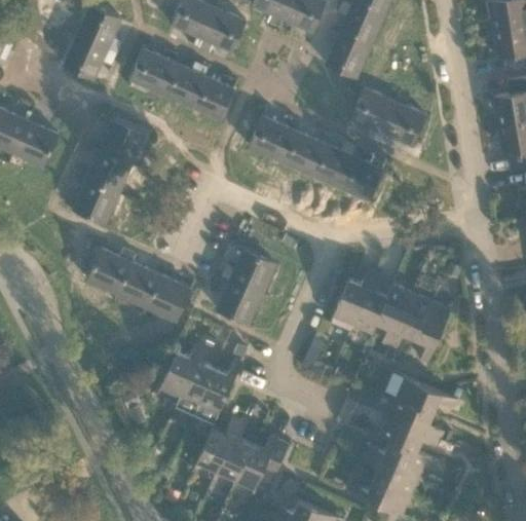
[(193,46),(198,48),(216,9),(195,0),(183,0),(172,27),(197,38),(193,46)]
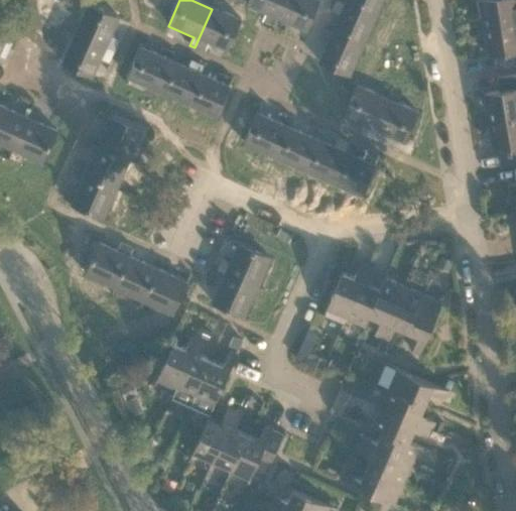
[(266,15),(277,20),(285,0),(250,0),(248,7),(266,15)]
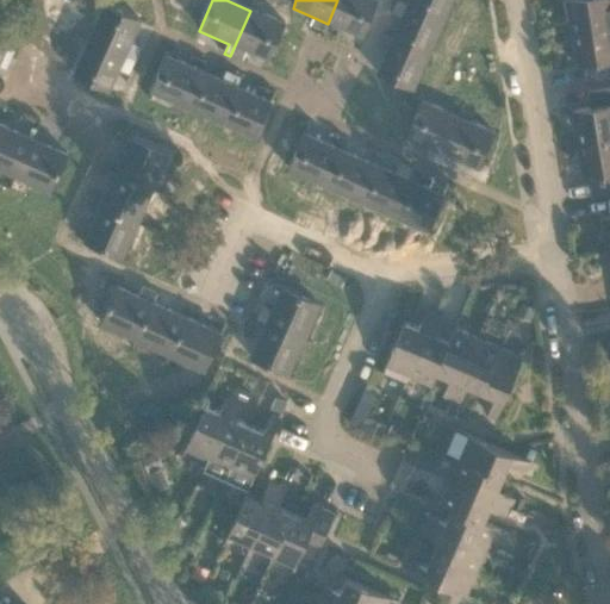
[(379,2),(372,0),(337,0),(328,24),(362,39),(379,2)]
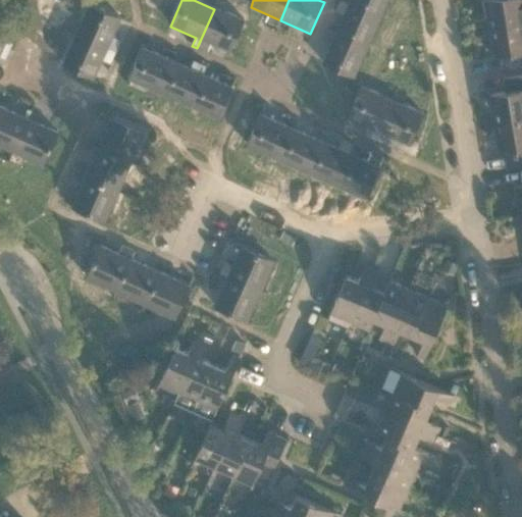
[(351,0),(349,5),(380,19),(387,0),(351,0)]
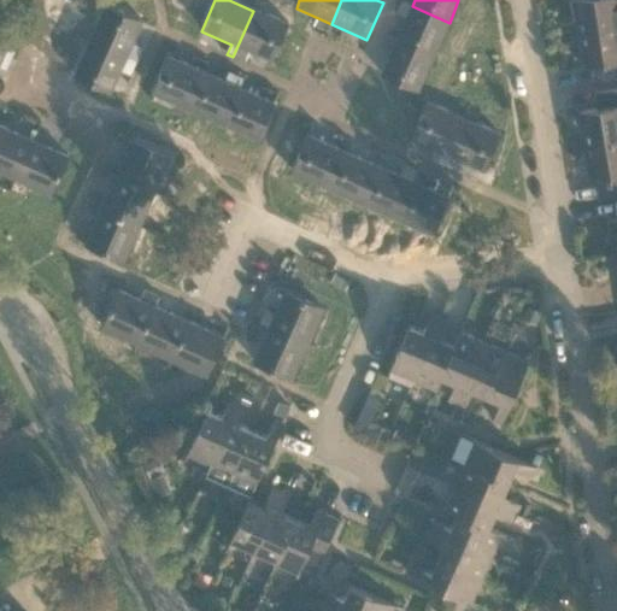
[(579,36),(616,29),(616,0),(589,0),(591,0),(573,4),(579,36)]
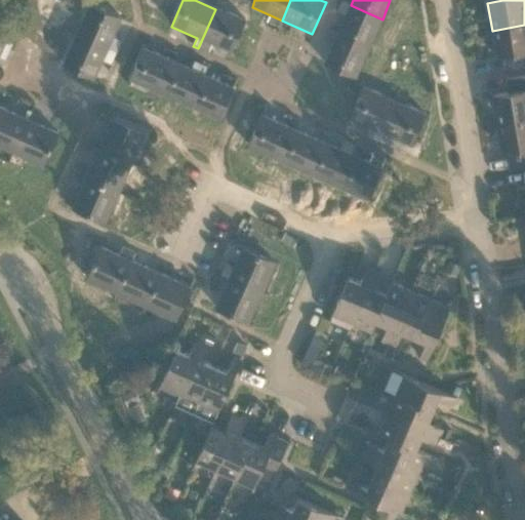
[(342,2),(337,14),(346,17),(351,5),(342,2)]
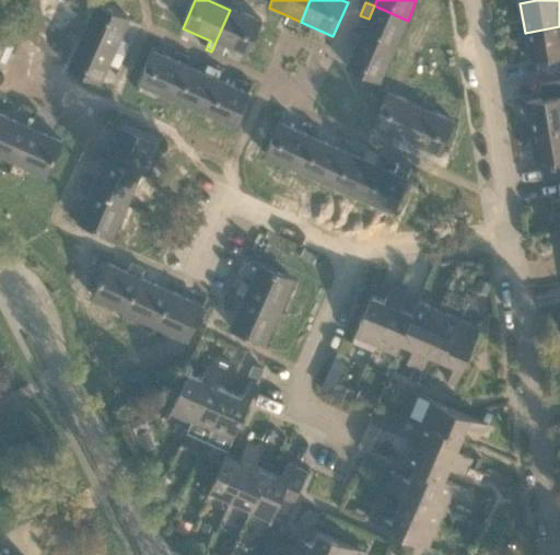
[(394,53),(408,21),(374,6),(369,19),(360,38),(394,53)]
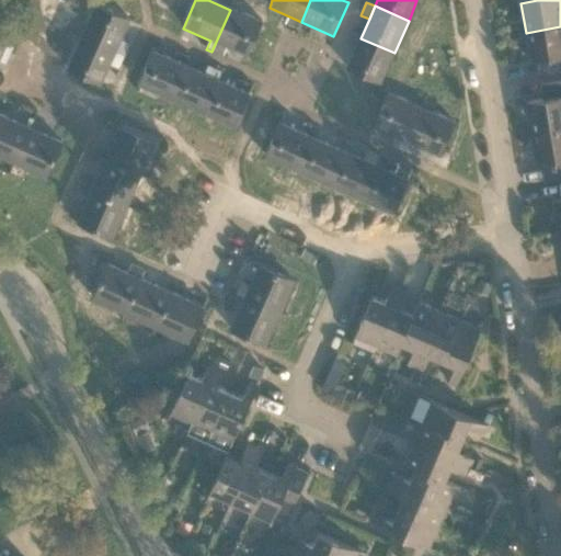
[(96,7),(82,38),(125,58),(129,46),(121,42),(129,22),(96,7)]
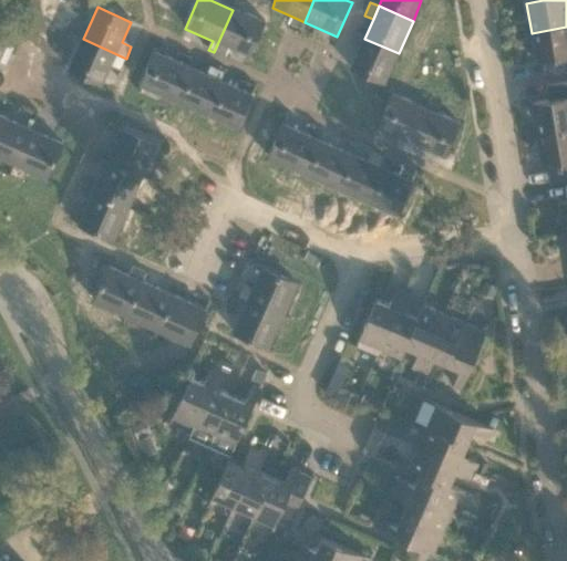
[(233,10),(214,52),(226,58),(230,49),(250,58),(265,24),(233,10)]
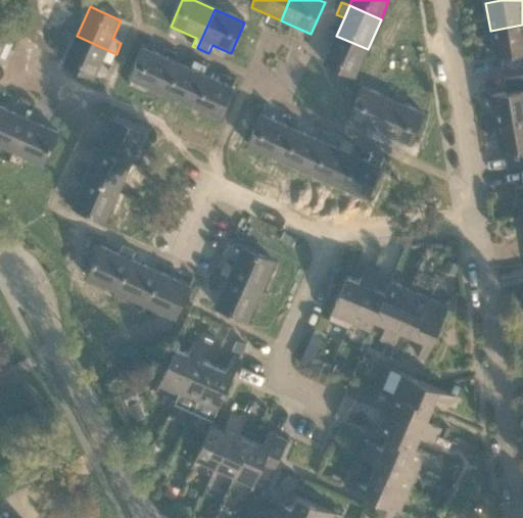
[(270,15),(267,24),(277,29),(281,20),(270,15)]
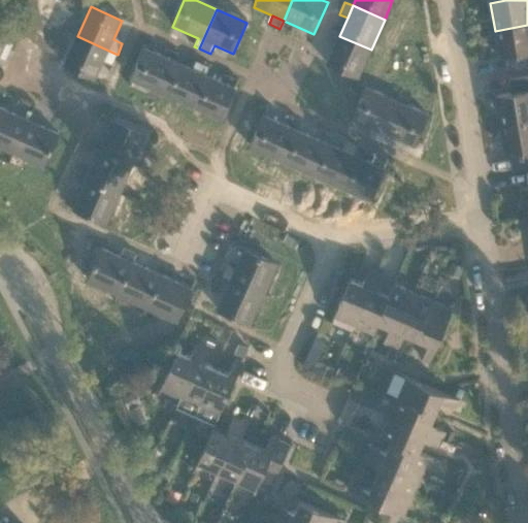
[(527,25),(495,31),(499,59),(527,54),(527,55),(527,25)]
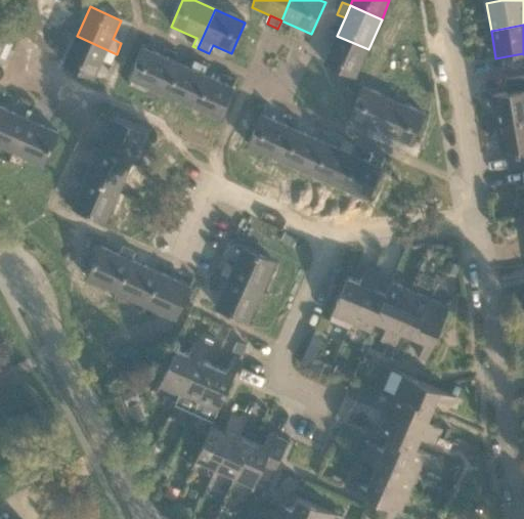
[(329,32),(323,43),(332,47),(337,36),(329,32)]
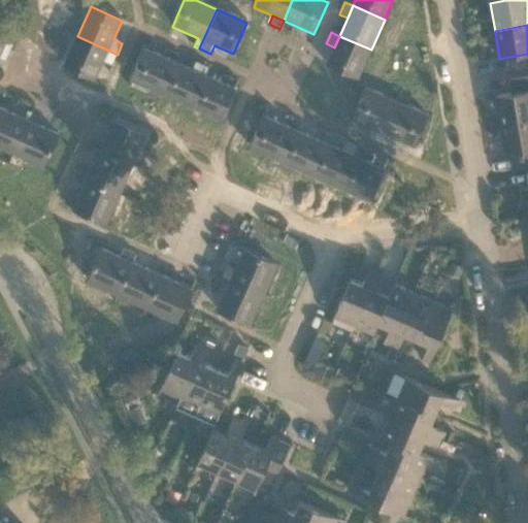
[(117,56),(118,55),(77,36),(64,67),(95,80),(108,52),(117,56)]
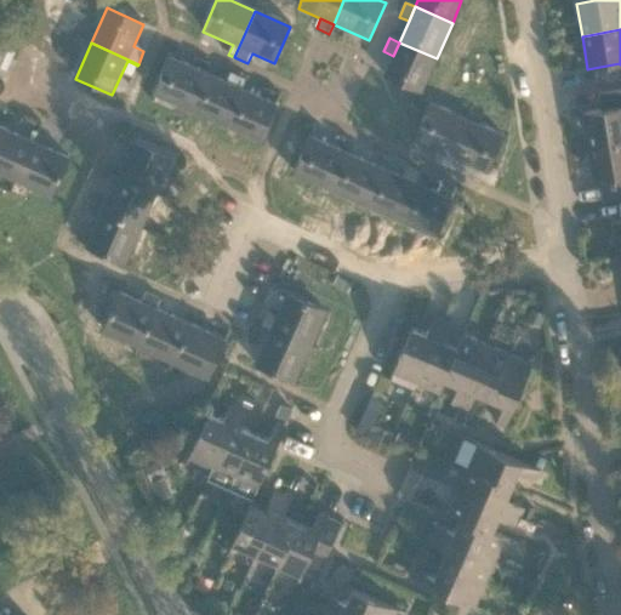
[(437,58),(399,43),(393,56),(385,78),(421,94),(437,58)]
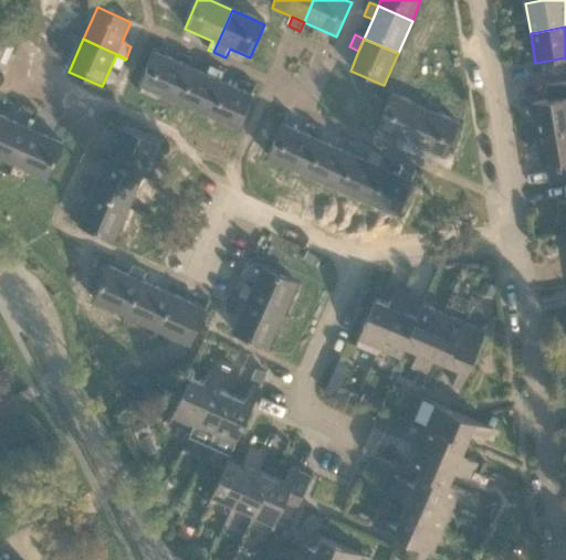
[(140,87),(173,102),(188,69),(155,54),(140,87)]
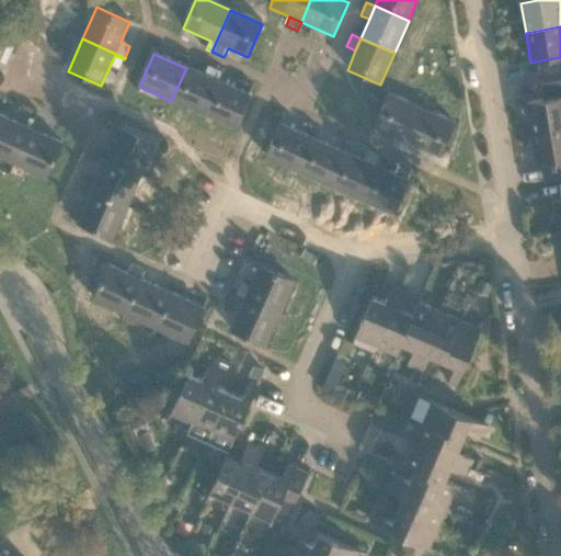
[(205,77),(186,68),(171,101),(203,115),(217,82),(221,74),(208,68),(205,77)]
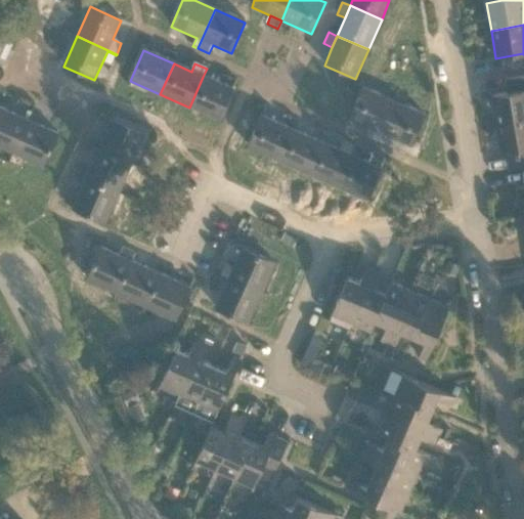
[(203,77),(189,107),(219,121),(233,90),(203,77)]
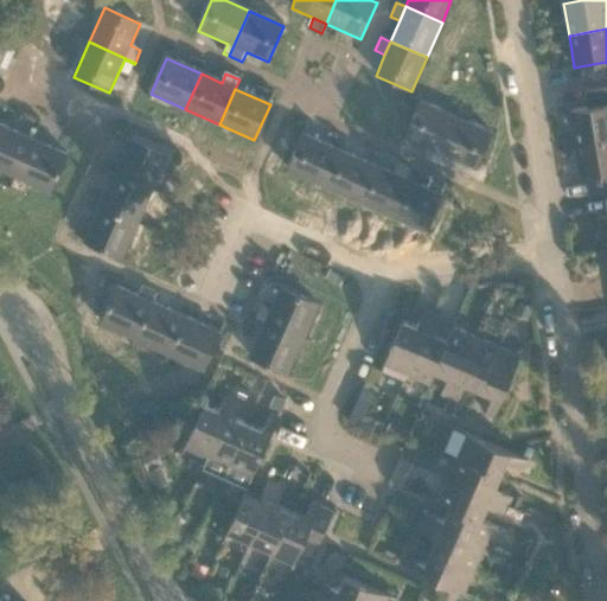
[(575,146),(606,140),(606,90),(586,94),(588,110),(569,113),(575,146)]
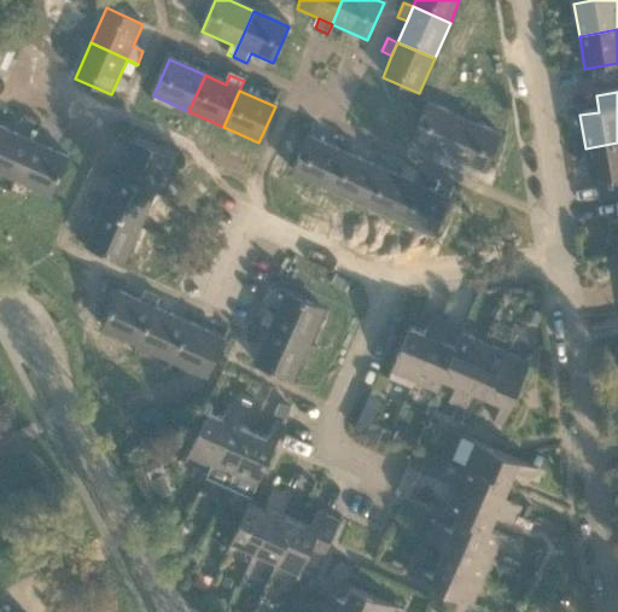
[(413,143),(448,158),(449,158),(465,121),(429,106),(413,143)]
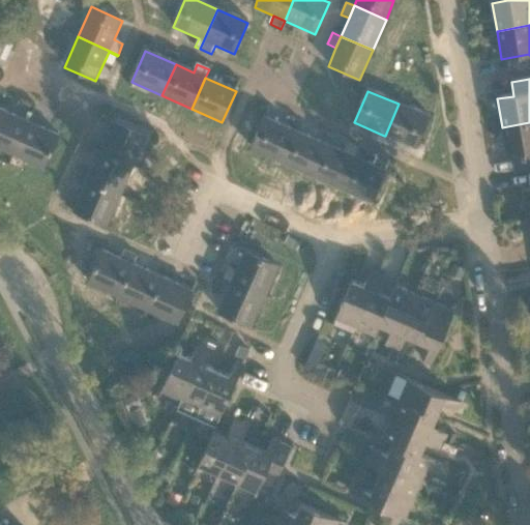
[(429,117),(399,104),(385,136),(384,136),(380,144),(393,149),(396,141),(415,149),(429,117)]
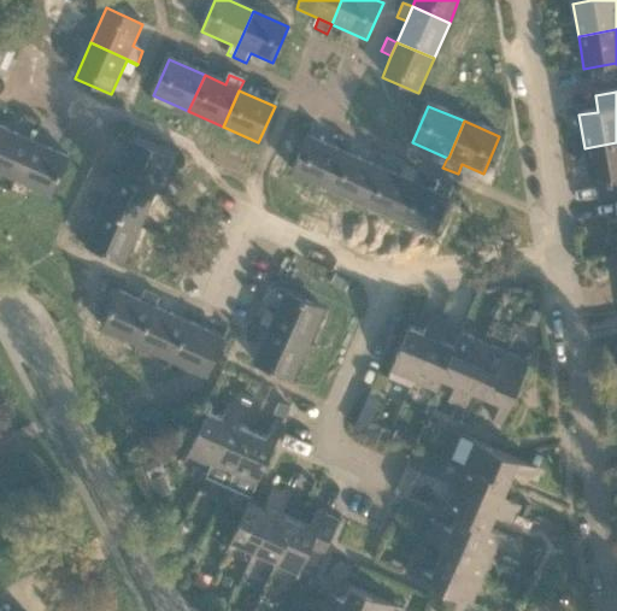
[(0,174),(16,181),(33,144),(0,128),(0,174)]
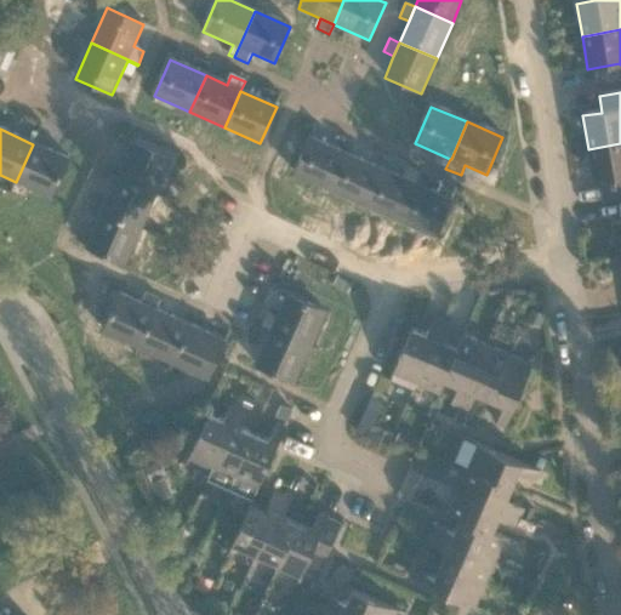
[(329,192),(345,154),(309,140),(294,176),(329,192)]
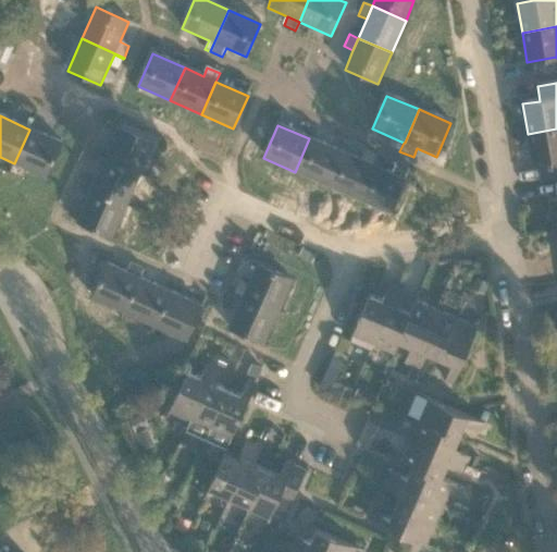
[(556,129),(528,134),(532,163),(556,158),(556,129)]
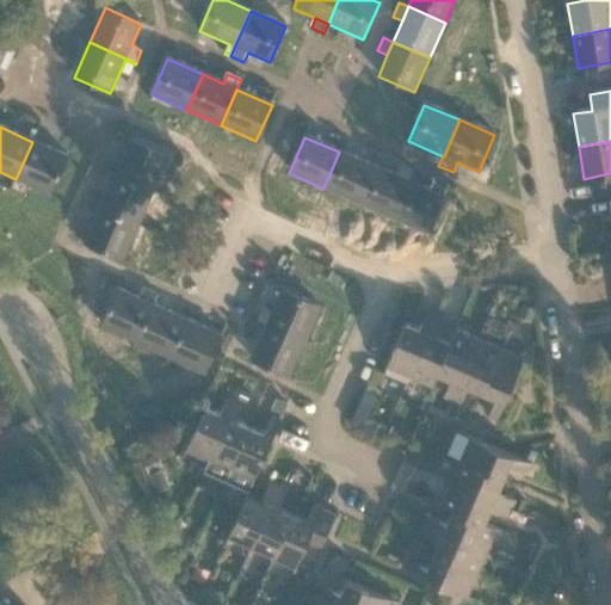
[(32,142),(16,179),(50,195),(67,158),(32,142)]
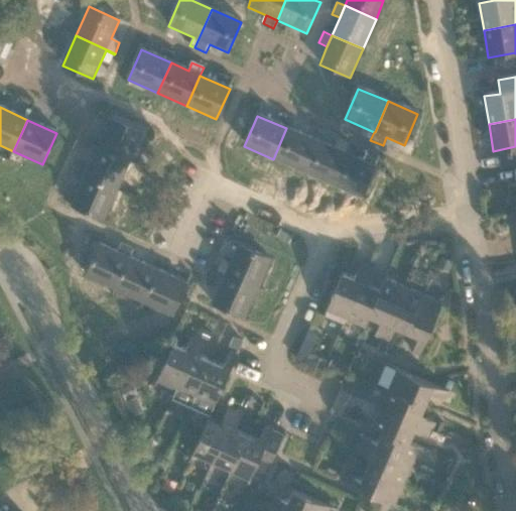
[(311,139),(286,128),(273,159),(302,172),(316,141),(320,132),(308,126),(306,132),(312,135),(311,139)]
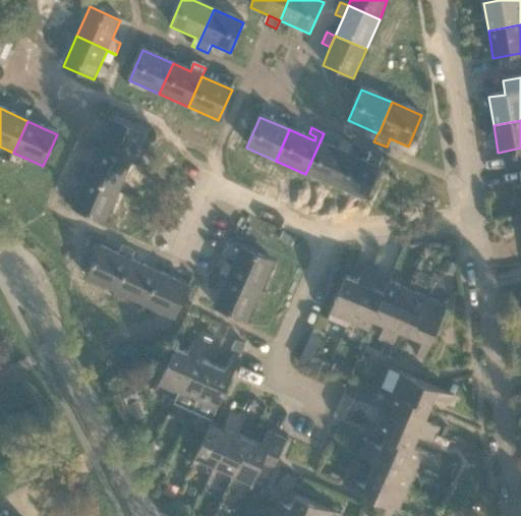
[(337,151),(320,142),(305,174),(335,186),(349,156),(353,147),(341,140),(337,151)]
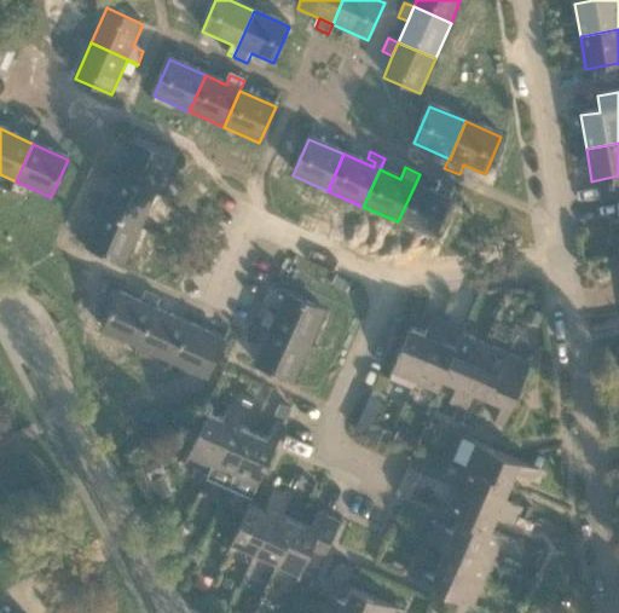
[(140,230),(155,195),(117,178),(102,213),(140,230)]
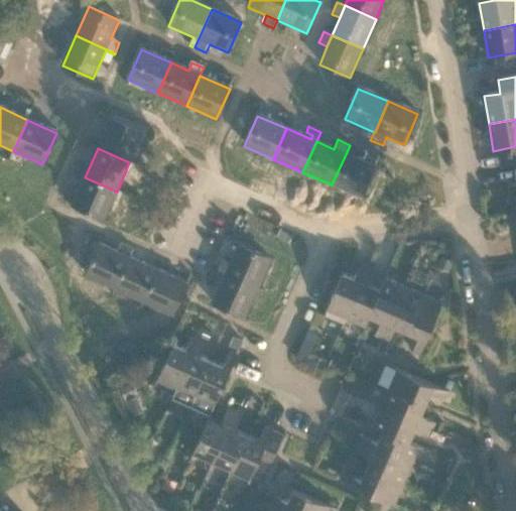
[(346,154),(332,184),(362,198),(375,167),(379,157),(367,151),(363,162),(346,154)]
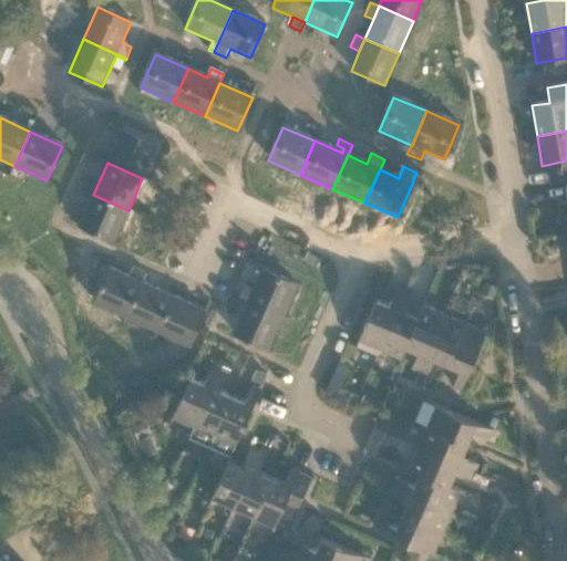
[(133,268),(127,277),(142,283),(146,273),(133,268)]
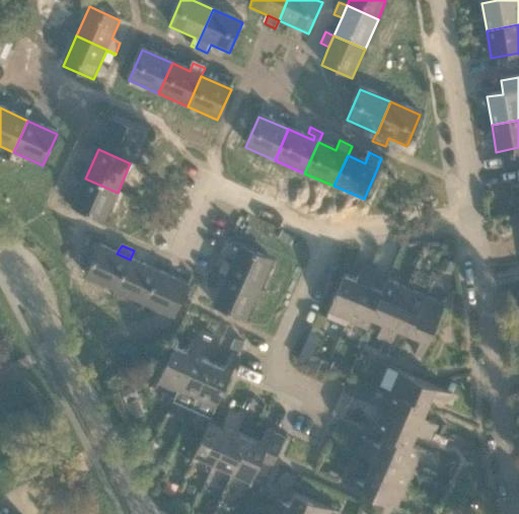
[(86,279),(116,292),(130,260),(117,253),(100,246),(86,279)]
